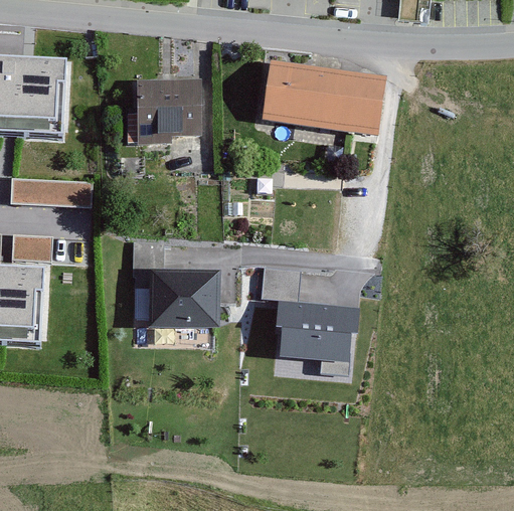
[(376,73),(264,59),(257,121),(368,135),(376,73)]
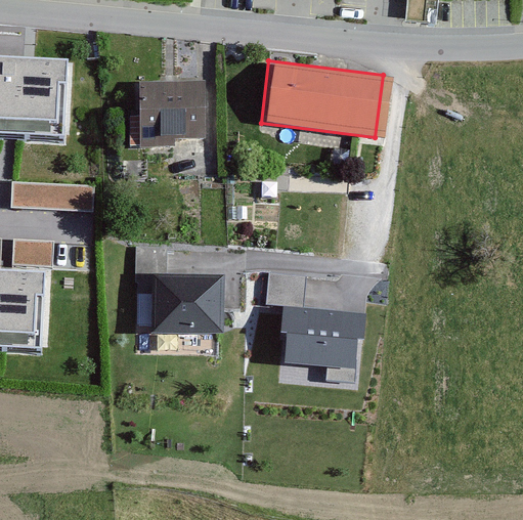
[(67,69),(0,65),(0,143),(62,146),(67,69)]
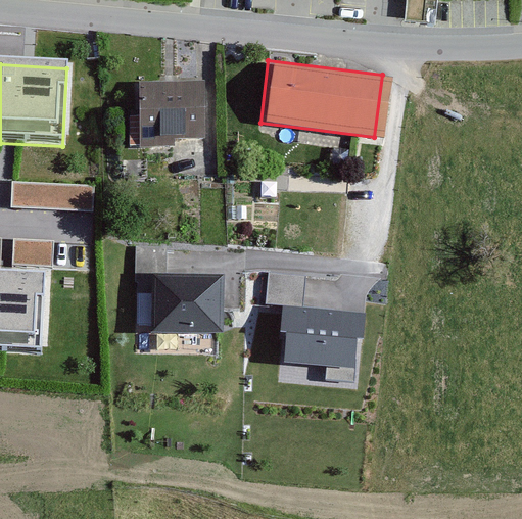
[(194,81),(126,81),(126,137),(193,138),(194,81)]
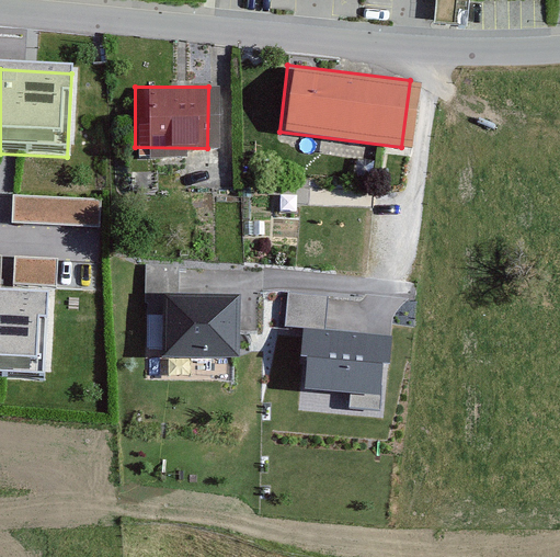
[(100,196),(11,194),(10,223),(99,225),(100,196)]
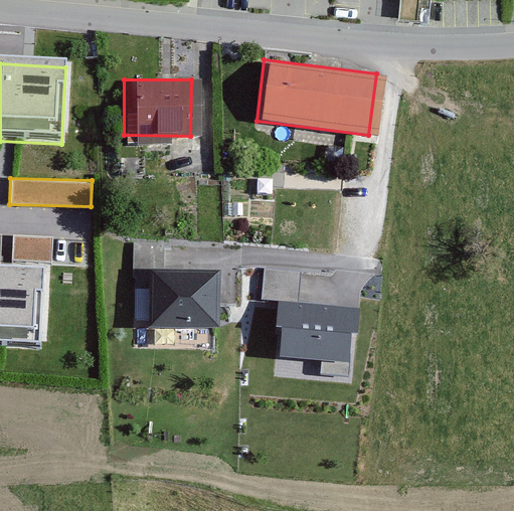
[(52,237),(13,235),(12,263),(50,265),(52,237)]
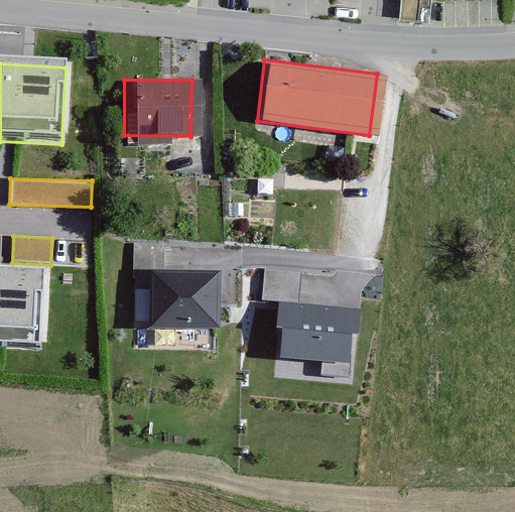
[(166,241),(133,240),(132,288),(151,288),(150,333),(218,335),(219,277),(165,276),(166,241)]
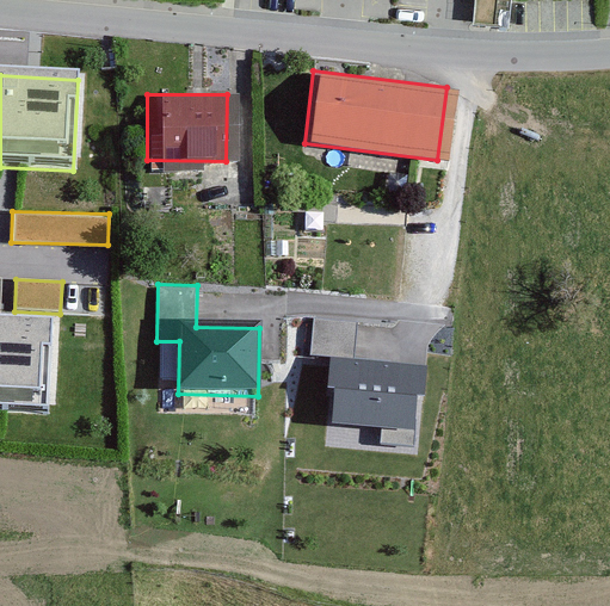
[(358,319),(312,315),(308,357),(328,358),(326,394),(334,395),(332,427),(416,433),(417,406),(425,407),(427,370),(356,364),(358,319)]
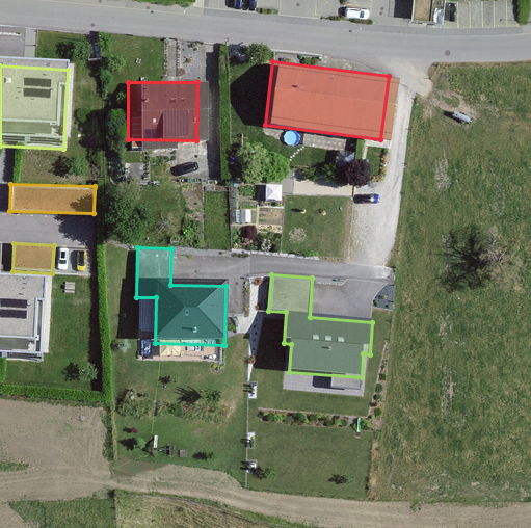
[(43,285),(0,282),(0,362),(38,365),(43,285)]
